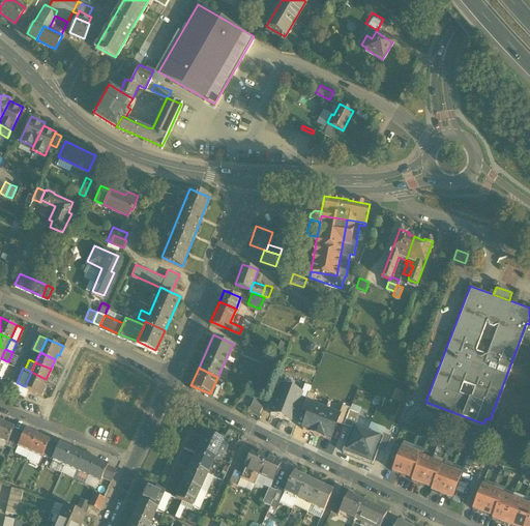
[(43,383),(46,379),(31,372),(25,386),(28,387),(41,393),(43,389),(46,384),(43,383)]
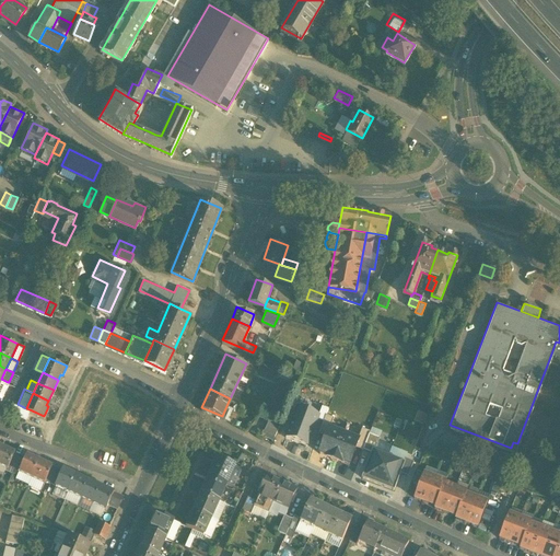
[(10,409),(26,416),(30,409),(26,408),(18,404),(13,403),(10,409)]
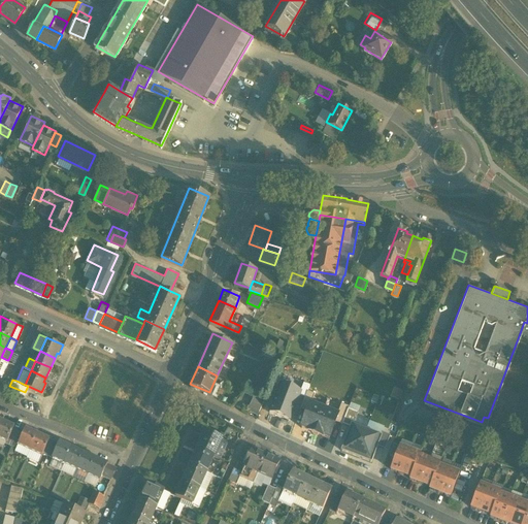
[(281,381),(269,410),(289,417),(300,388),(281,381)]
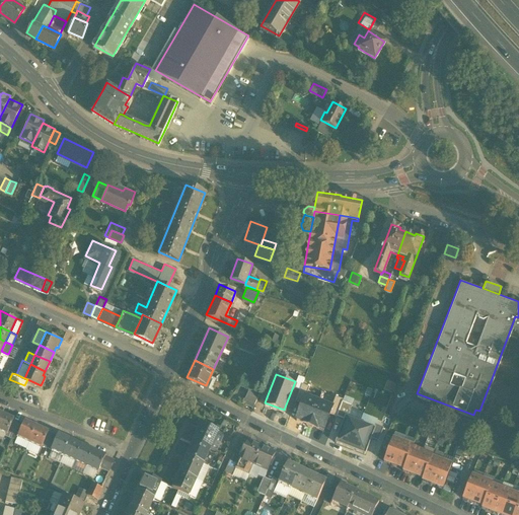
[(305,394),(309,384),(301,382),(295,398),(302,401),(304,394),(305,394)]
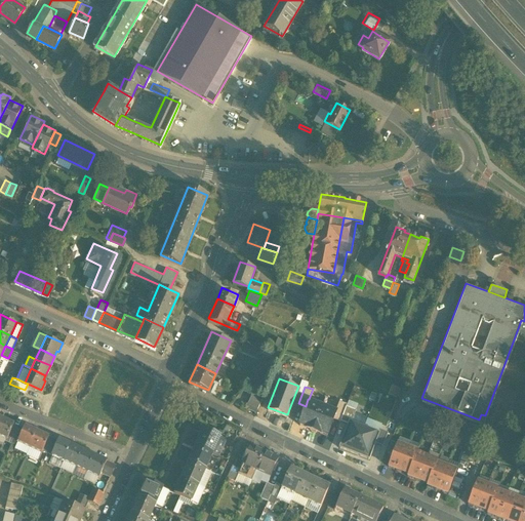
[(248,401),(258,405),(263,395),(253,391),(248,401)]
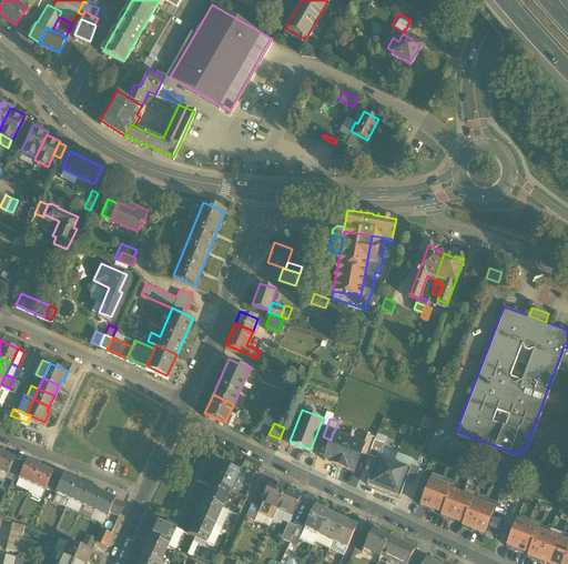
[(375,435),(374,436),(385,441),(387,435),(376,431),(375,435)]
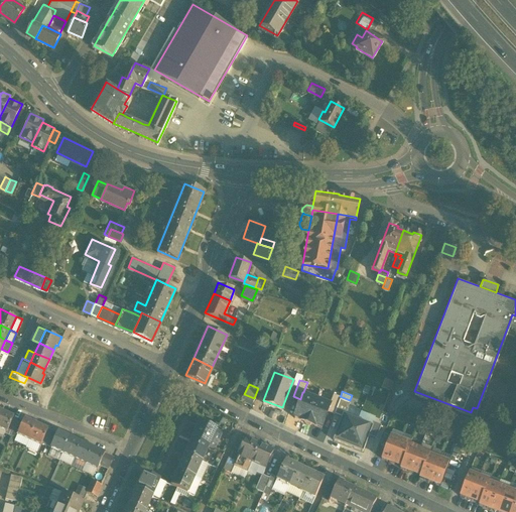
[(300,399),(294,414),(300,417),(300,418),(307,420),(316,397),(303,392),(302,392),(300,399)]
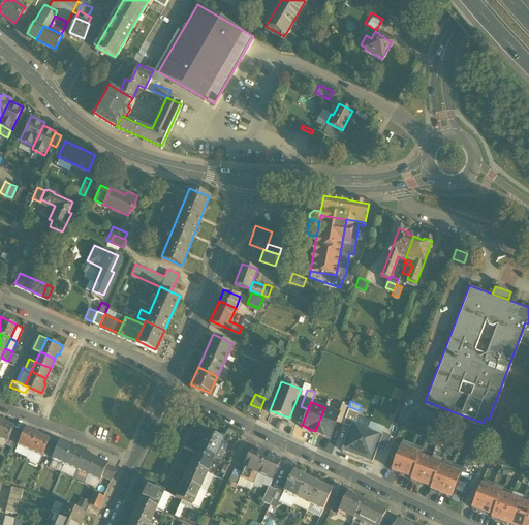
[(349,405),(342,402),(338,412),(336,420),(342,422),(348,406),(349,405)]
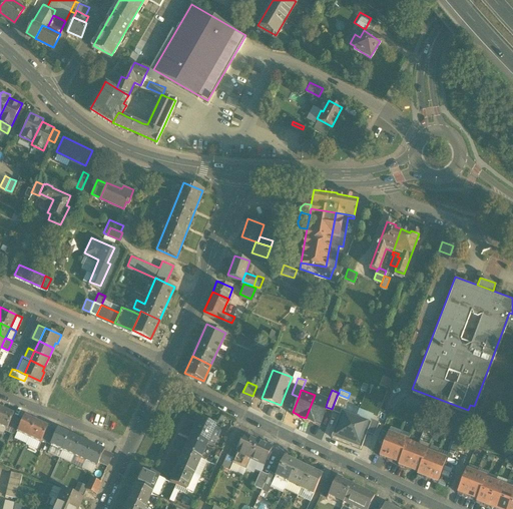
[(332,409),(340,412),(341,408),(344,409),(346,402),(348,398),(338,394),(332,409)]
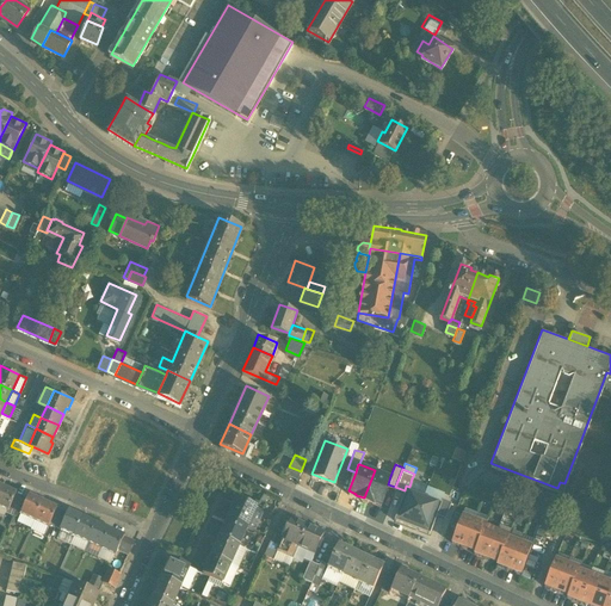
[(388,484),(390,476),(375,470),(364,498),(372,501),(372,500),(381,504),(388,484)]
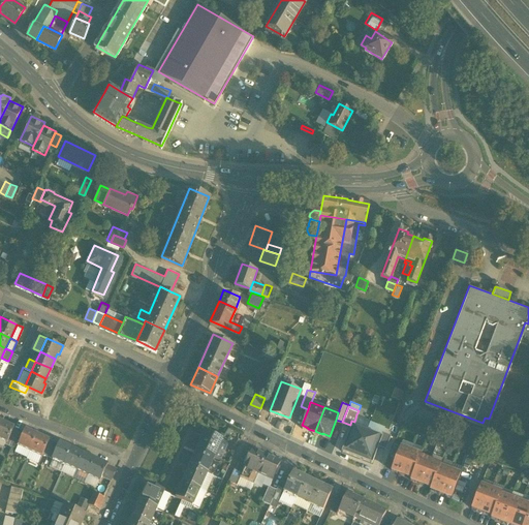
[(350,425),(341,448),(372,460),(378,444),(382,433),(381,433),(367,427),(370,420),(356,414),(354,422),(351,421),(350,425)]
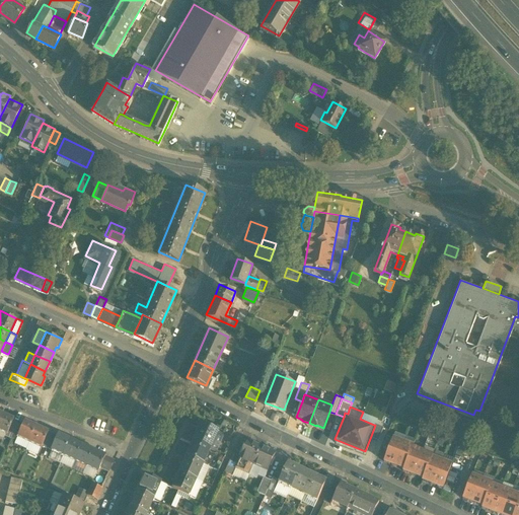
[(410,414),(463,435),(465,430),(459,428),(412,410),(410,414)]
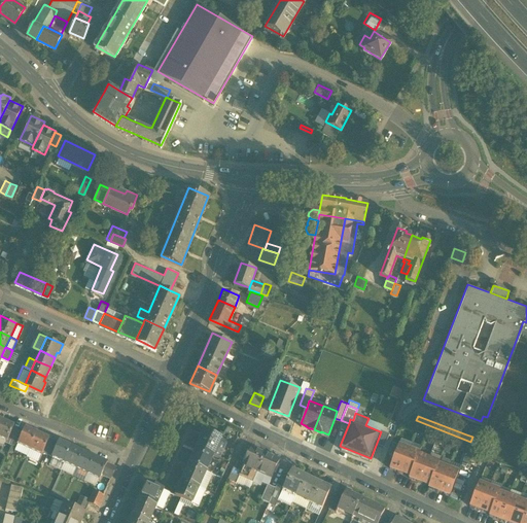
[(13,423),(2,418),(0,421),(0,434),(5,438),(7,439),(7,437),(13,423)]
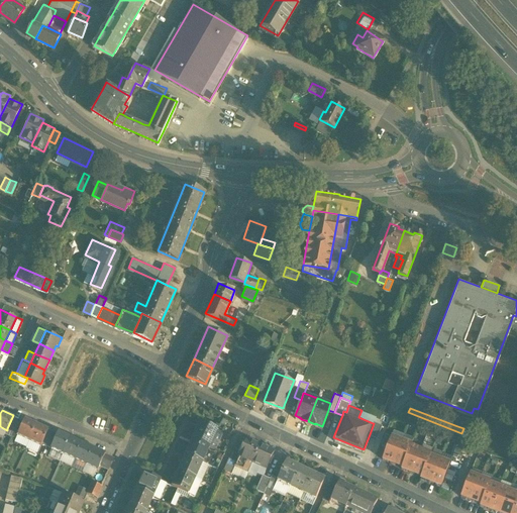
[(376,415),(362,410),(358,417),(373,423),(374,420),(376,415)]
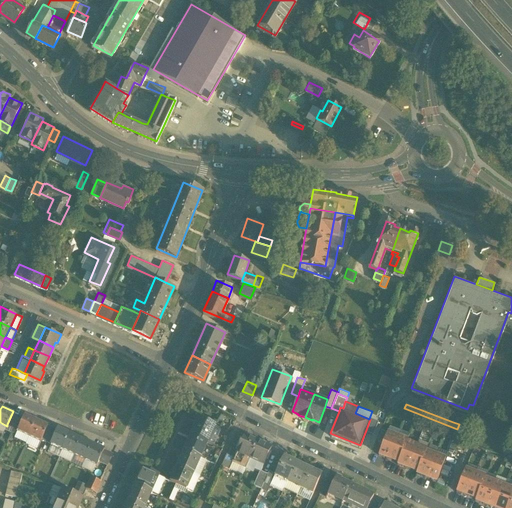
[(7,424),(12,426),(18,413),(13,411),(7,424)]
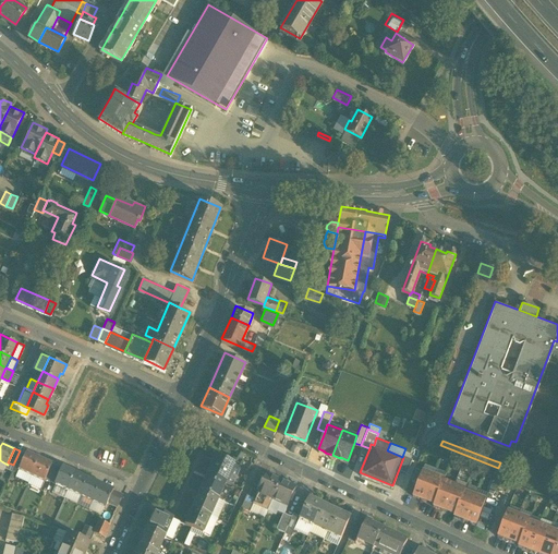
[(494,460),(500,462),(498,468),(496,474),(502,477),(507,466),(511,453),(499,448),(494,460)]
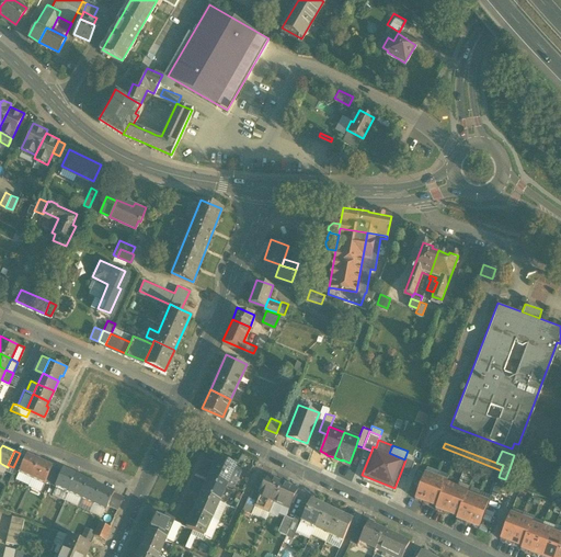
[(25,455),(20,453),(13,467),(19,469),(25,455)]
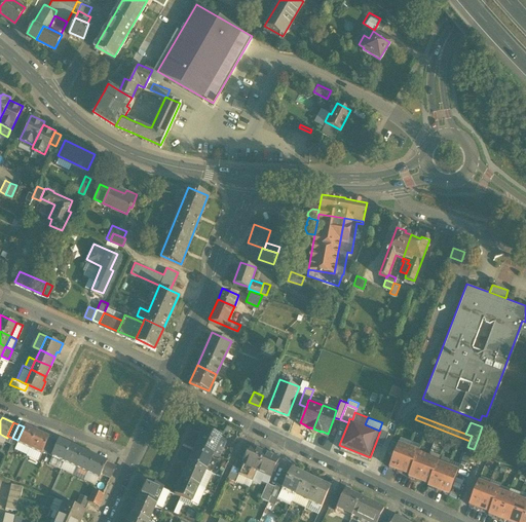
[(17,441),(30,446),(37,430),(25,424),(24,426),(17,440),(17,441)]
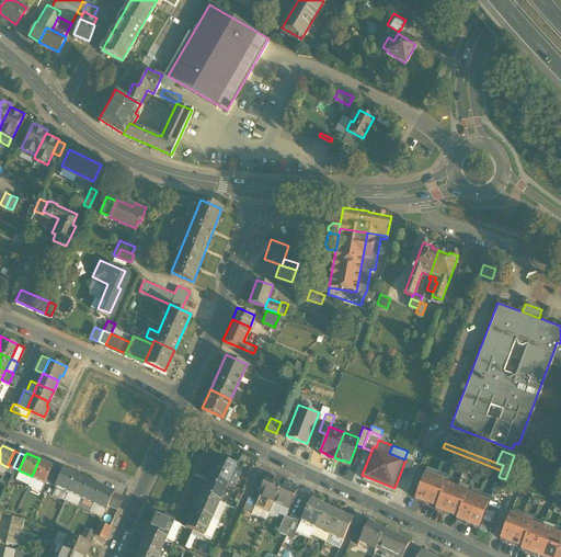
[(217,456),(209,474),(227,481),(235,464),(217,456)]
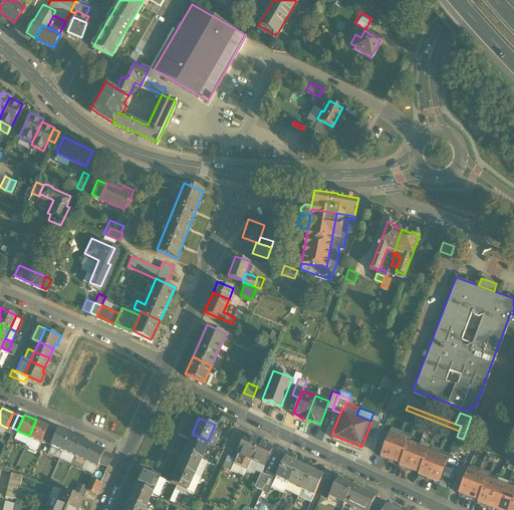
[(379,421),(371,418),(370,421),(371,421),(367,432),(374,434),(379,421)]
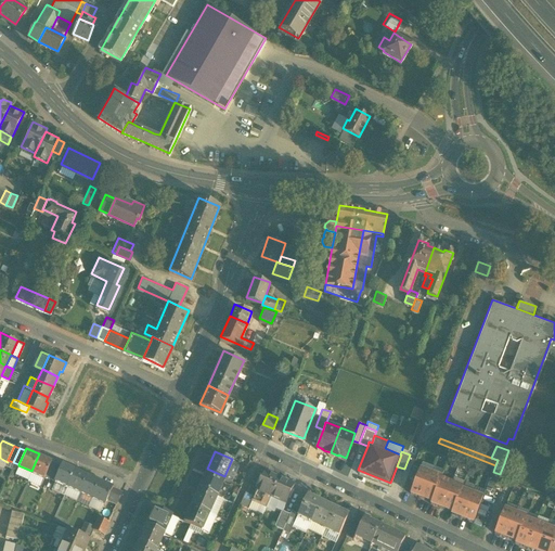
[(52,459),(39,453),(31,471),(43,476),(44,474),(52,459)]
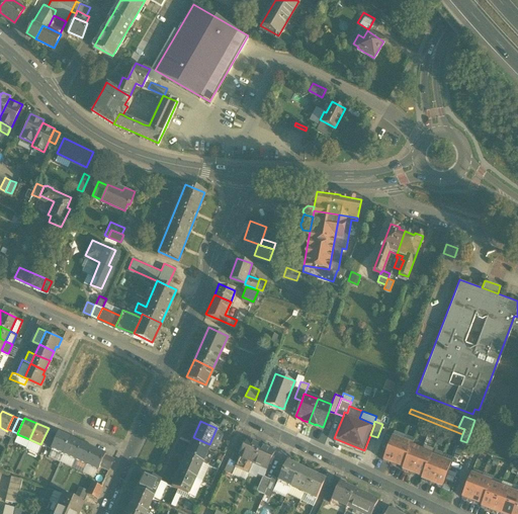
[(41,442),(47,444),(53,430),(49,428),(41,442)]
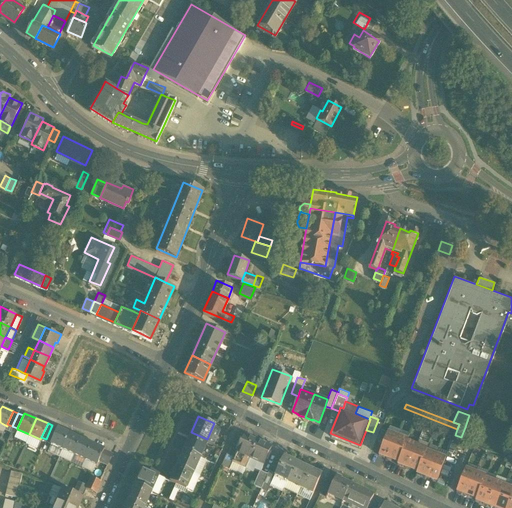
[(220,426),(214,423),(207,439),(213,442),(220,426)]
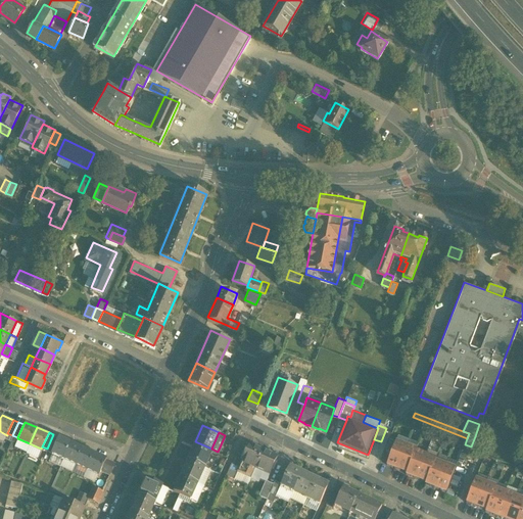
[(395,438),(406,442),(408,436),(397,432),(395,438)]
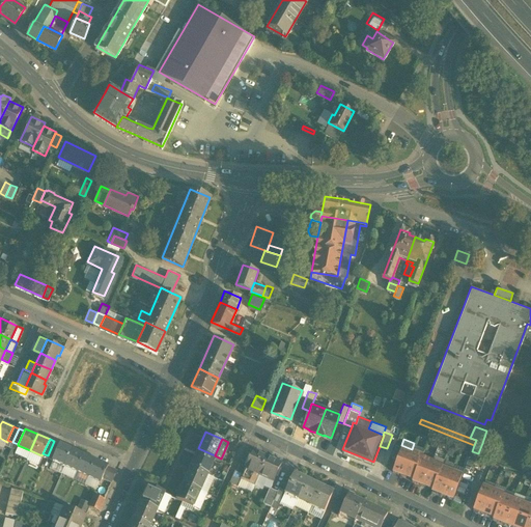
[(59,444),(54,441),(48,455),(52,458),(59,444)]
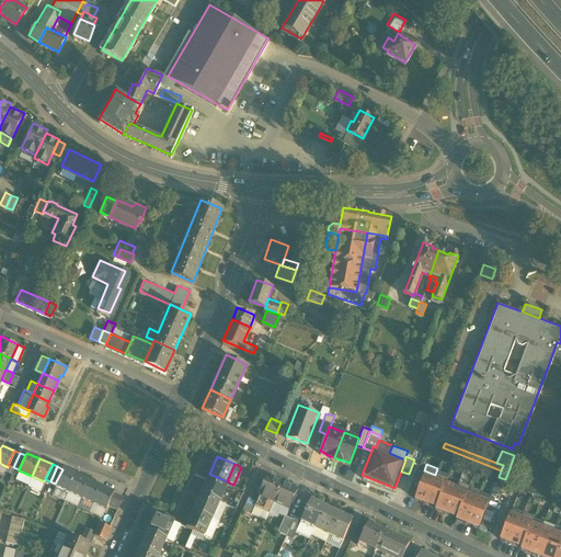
[(55,484),(68,490),(76,473),(64,466),(63,469),(55,484)]
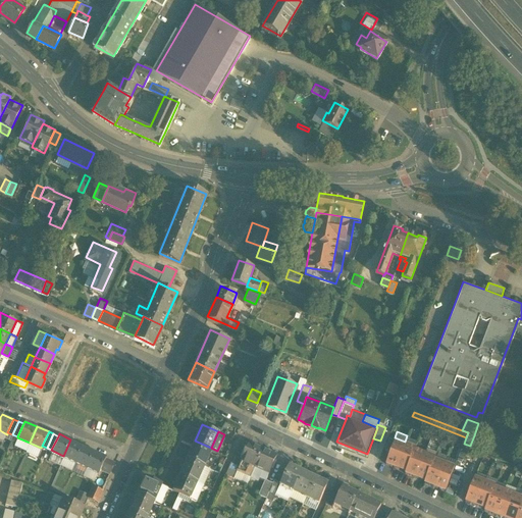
[(395,437),(388,435),(384,447),(390,449),(395,437)]
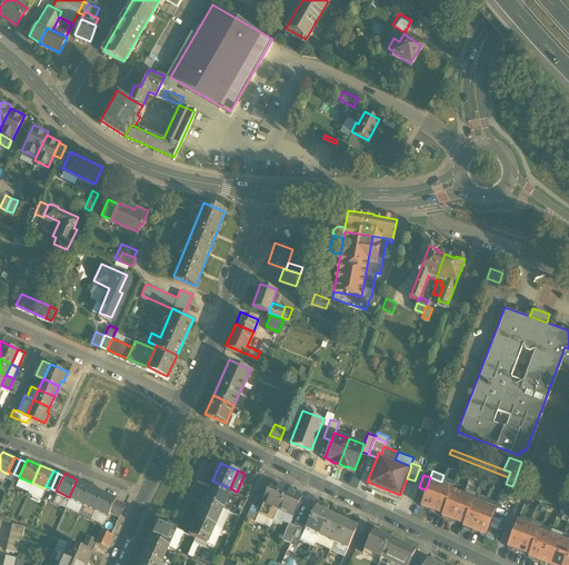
[(455,478),(443,475),(441,482),(452,486),(455,478)]
